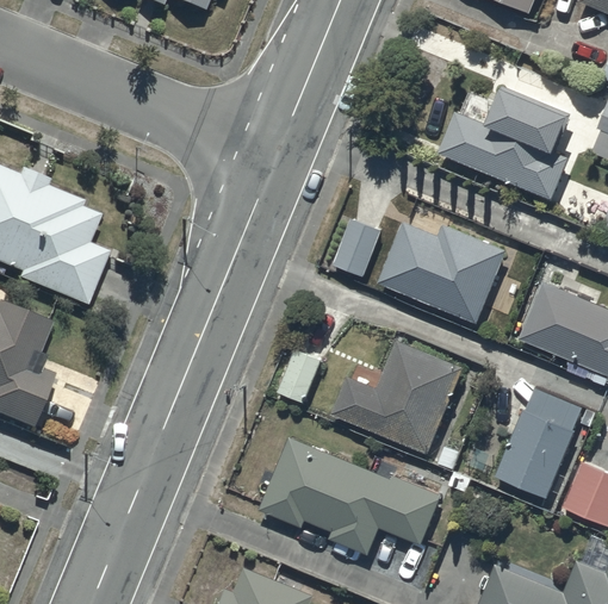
[(146,0),(160,6),(162,0),(173,0),(203,12),(206,0),(146,0)]
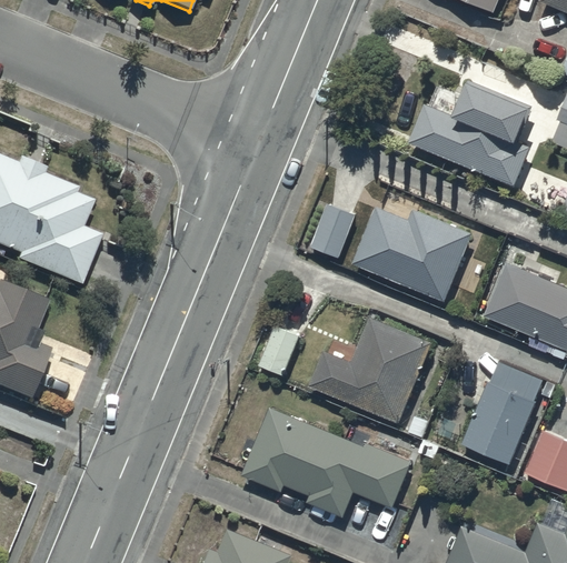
[(459,0),(494,13),(498,0),(459,0)]
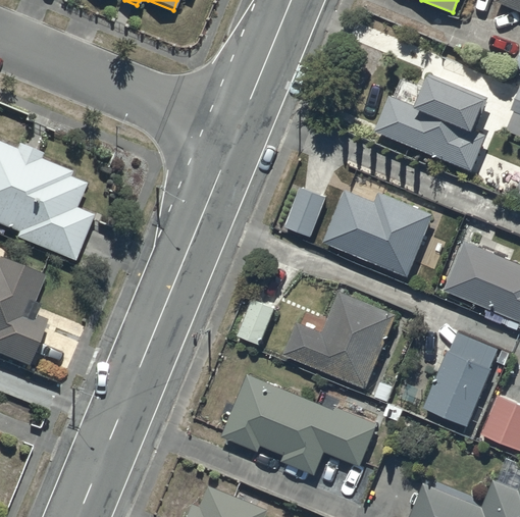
[(519,0),(495,0),(495,1),(519,11),(519,0)]
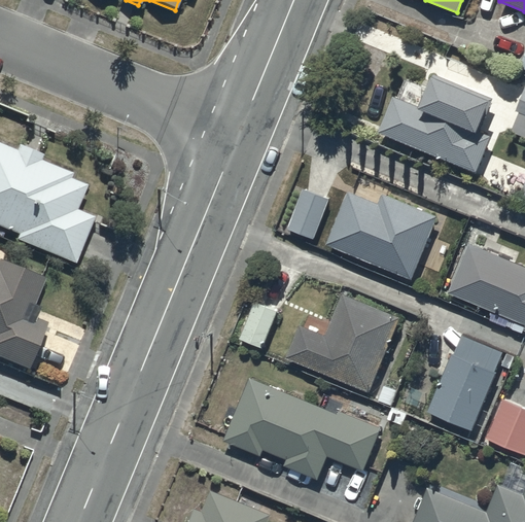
[(392,97),(377,132),(474,174),(490,135),(476,129),(490,95),(433,70),(425,89),(405,80),(396,98),(392,97)]
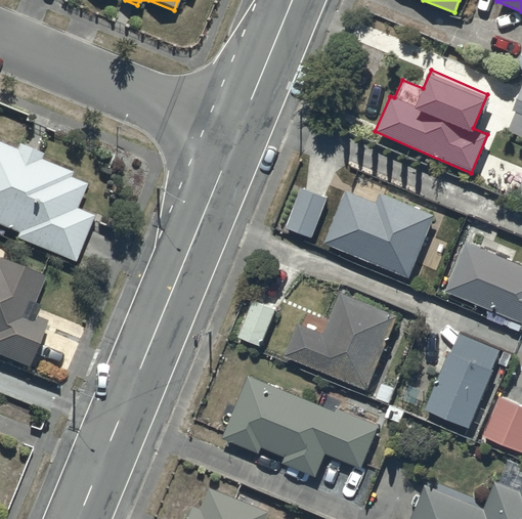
[(521,87),(512,111),(515,113),(507,133),(521,139),(521,87)]
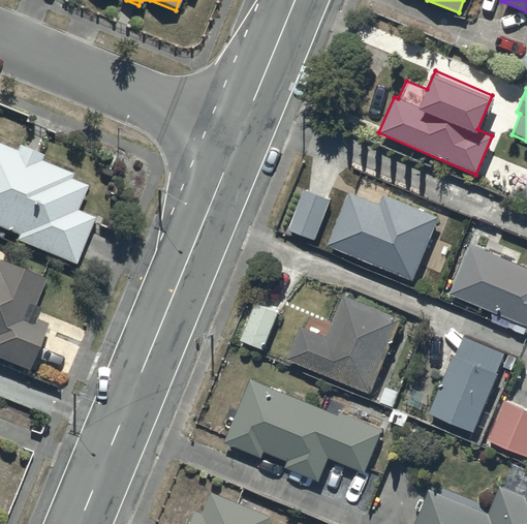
[(0,228),(18,236),(14,241),(72,266),(92,219),(74,211),(85,187),(68,180),(70,176),(42,164),(47,155),(17,143),(12,151),(0,146),(0,228)]
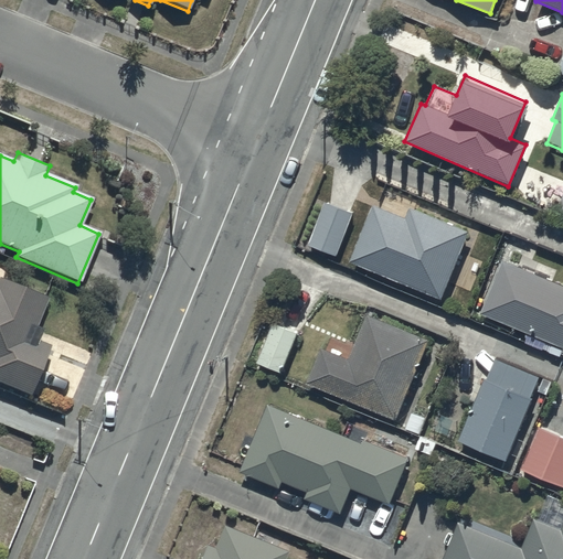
[(352,214),(324,203),(308,246),(336,257),(352,214)]
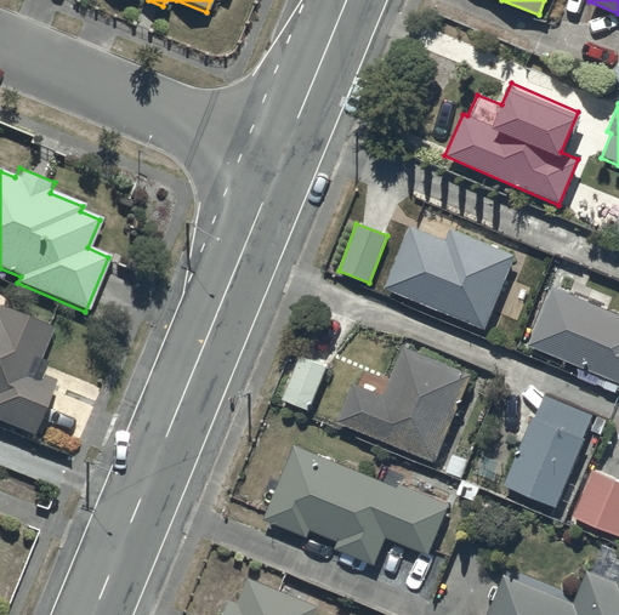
[(410,226),(382,288),(484,330),(512,255),(450,229),(447,240),(410,226)]
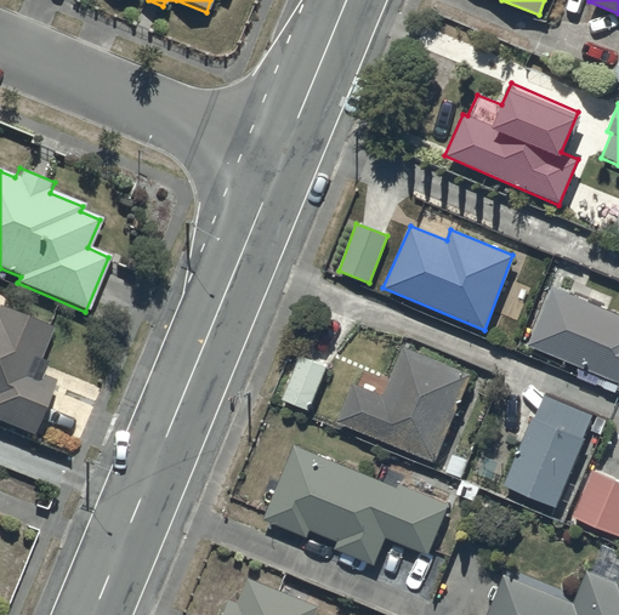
[(618,315),(552,288),(528,345),(618,383),(615,389),(618,391),(618,315)]
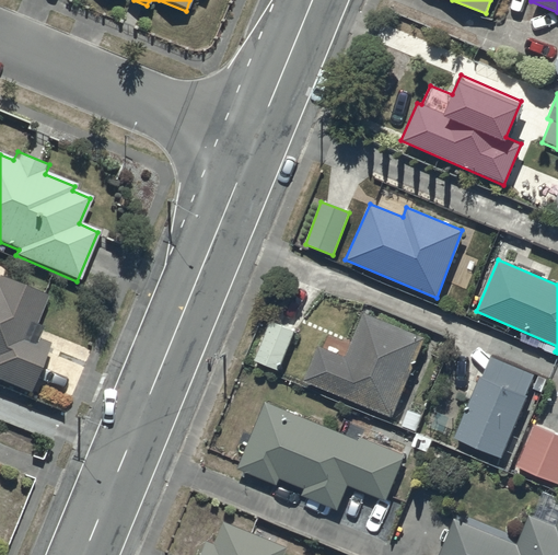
[(0,382),(30,394),(49,344),(35,339),(41,326),(35,324),(46,297),(0,279),(0,382)]
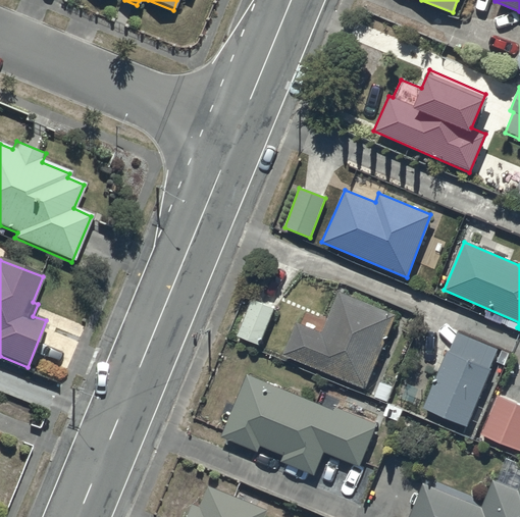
[(365,389),(395,315),(339,292),(321,333),(295,322),(282,355),(365,389)]
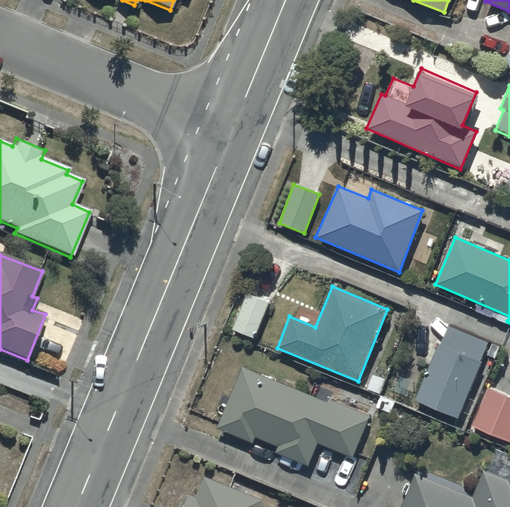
[(268,303),(245,294),(243,299),(240,298),(233,316),(237,317),(232,330),(253,338),(268,303)]
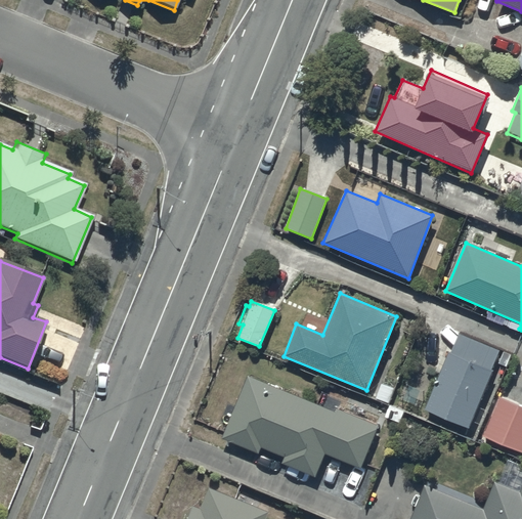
[(446,352),(424,408),(468,428),(493,363),(506,369),(511,355),(458,335),(450,354),(446,352)]
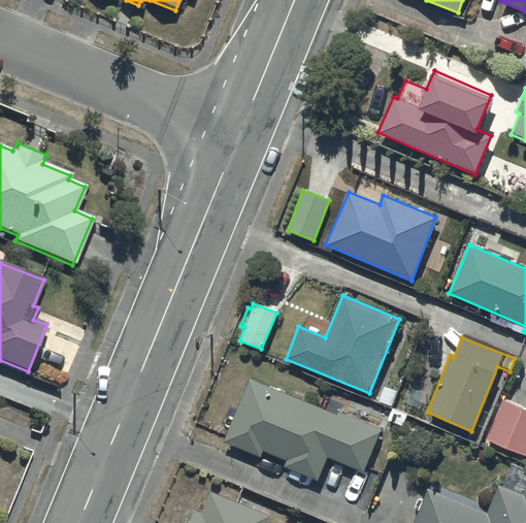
[(337,416),(250,379),(224,442),(260,456),(262,451),(285,461),(283,465),(318,481),(327,458),(362,472),(380,430),(338,413),(337,416)]
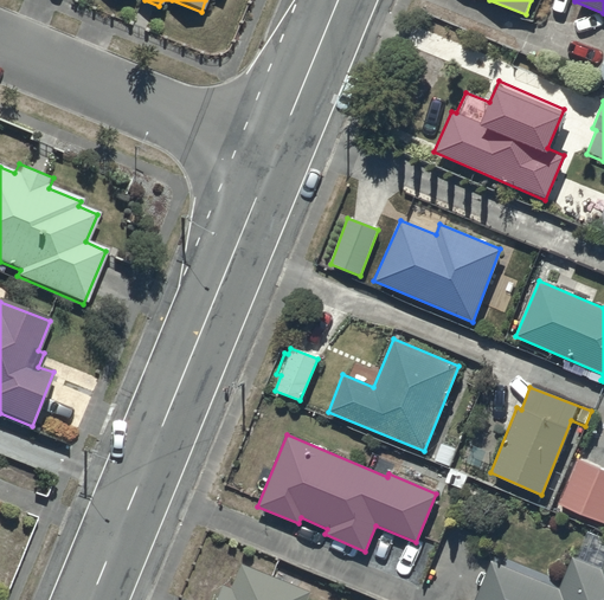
[(603,471),(577,460),(559,505),(603,522),(603,471)]
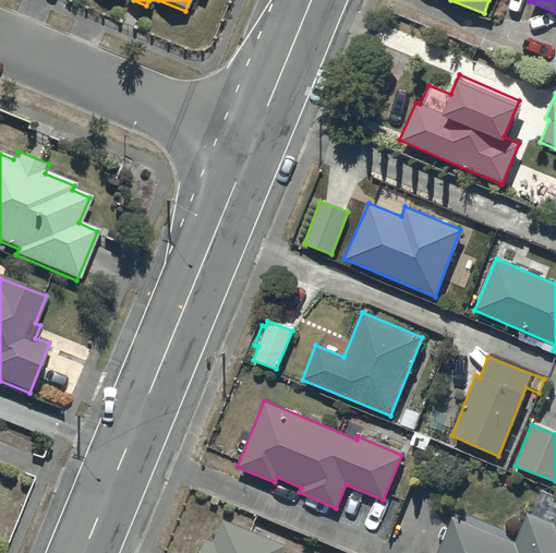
[(454,516),(437,552),(555,552),(555,515),(553,524),(528,514),(516,542),(454,516)]
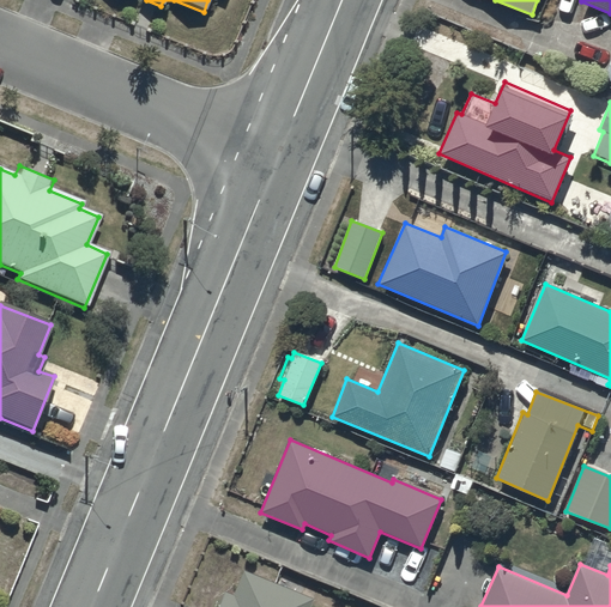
[(307,606),(308,604),(239,572),(230,596),(218,592),(212,606),(307,606)]
